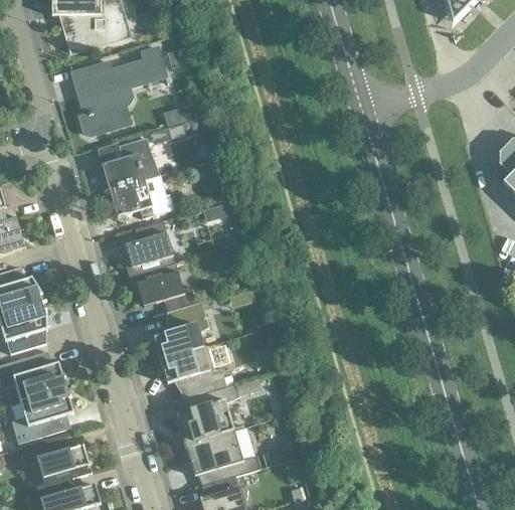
[(72,50),(128,34),(118,0),(51,0),(51,14),(70,14),(70,21),(64,23),(72,50)]
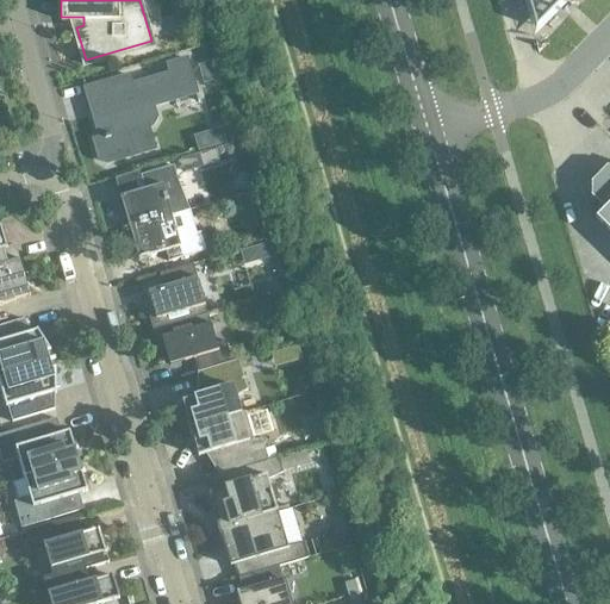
[(529,0),(536,24),(559,0),(529,0)]
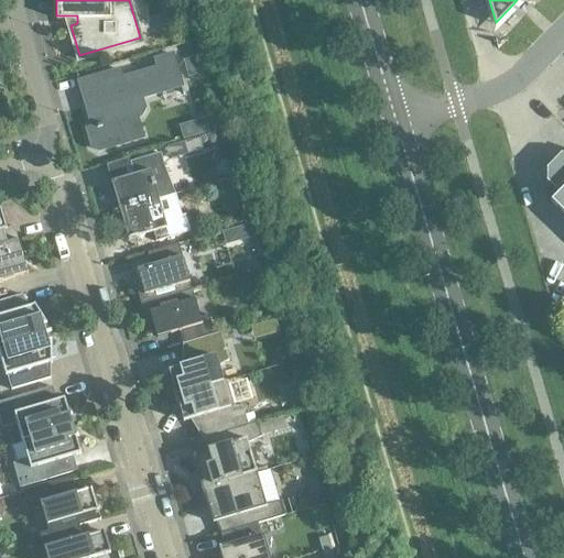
[(91,143),(98,146),(123,140),(117,119),(140,112),(144,106),(141,95),(182,83),(172,51),(154,56),(158,64),(122,75),(119,66),(78,78),(91,123),(86,126),(91,143)]
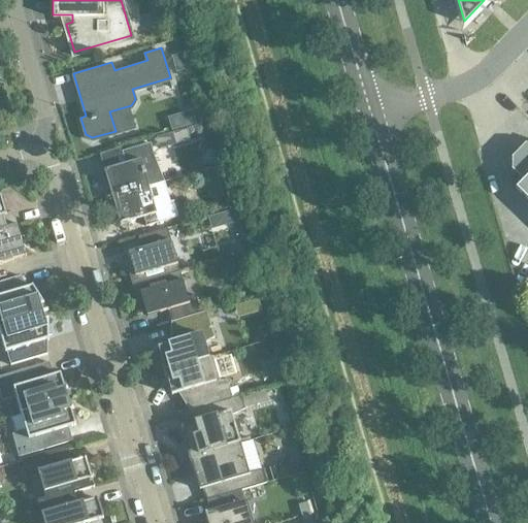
[(160,145),(175,140),(172,131),(172,129),(157,133),(160,145)]
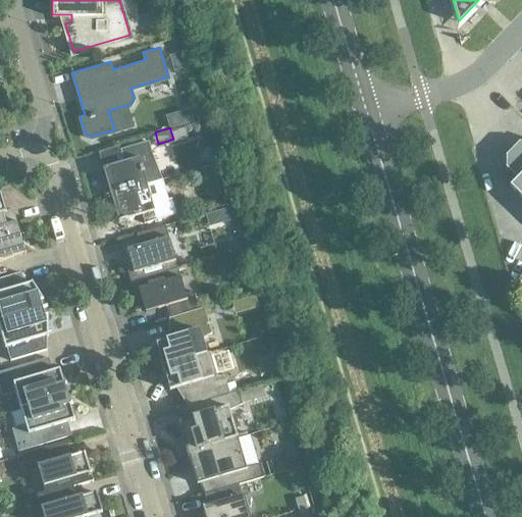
[(101,183),(105,194),(147,181),(143,168),(144,168),(143,165),(154,158),(148,139),(120,147),(123,159),(103,165),(107,179),(101,183)]
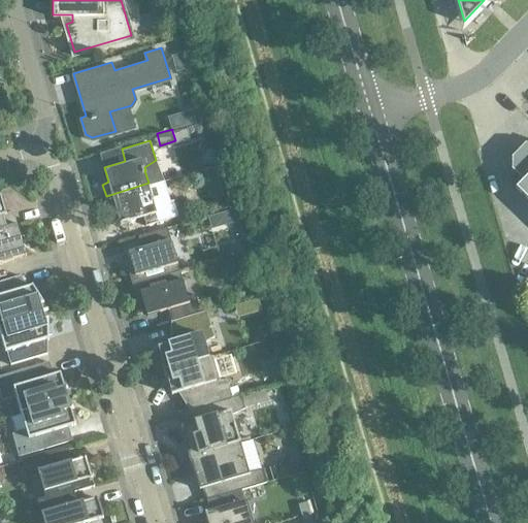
[(512,167),(523,178),(516,186),(527,198),(527,140),(525,141),(512,155),(512,167)]
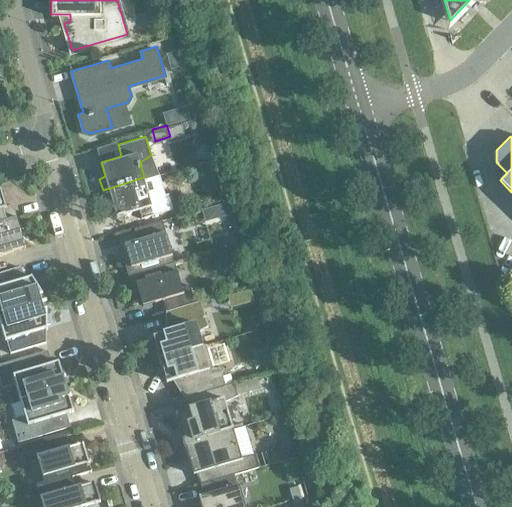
[(76,162),(94,158),(91,148),(73,152),(76,162)]
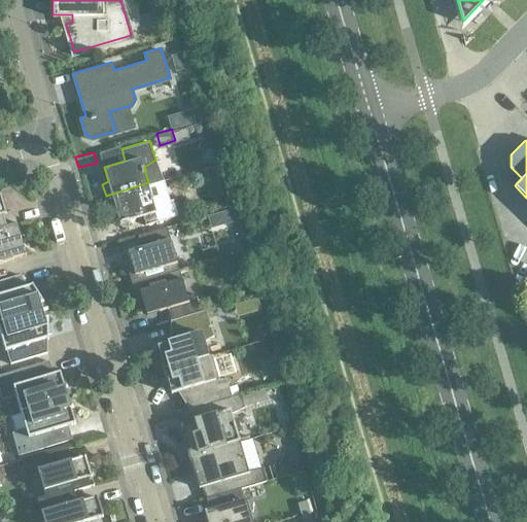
[(203,170),(209,194),(221,190),(215,167),(203,170)]
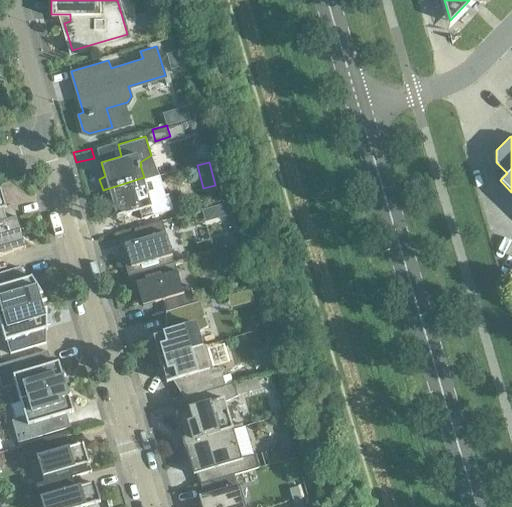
[(147,189),(144,177),(103,190),(106,201),(112,201),(116,214),(139,208),(141,216),(153,213),(172,207),(168,192),(149,198),(148,193),(148,189),(147,189)]
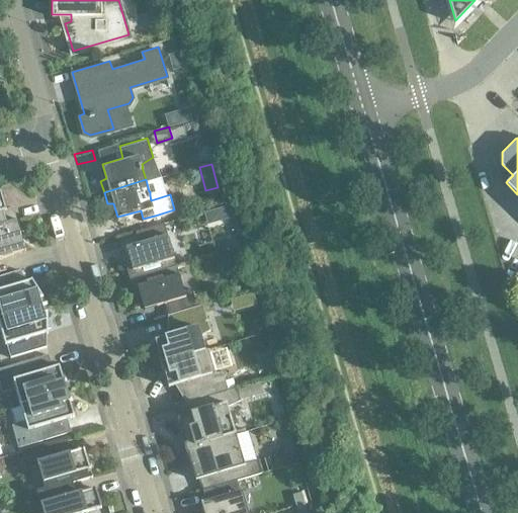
[(0,188),(0,223),(16,218),(12,204),(6,206),(0,189),(0,188)]
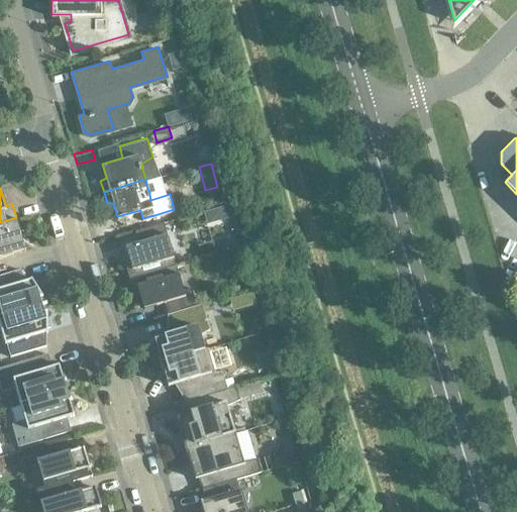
[(216,205),(219,217),(232,213),(229,201),(216,205)]
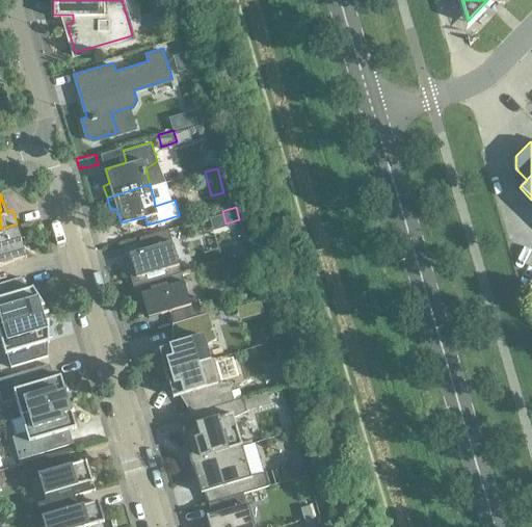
[(0,262),(26,255),(17,224),(0,229),(0,275),(0,277),(0,274),(0,262)]
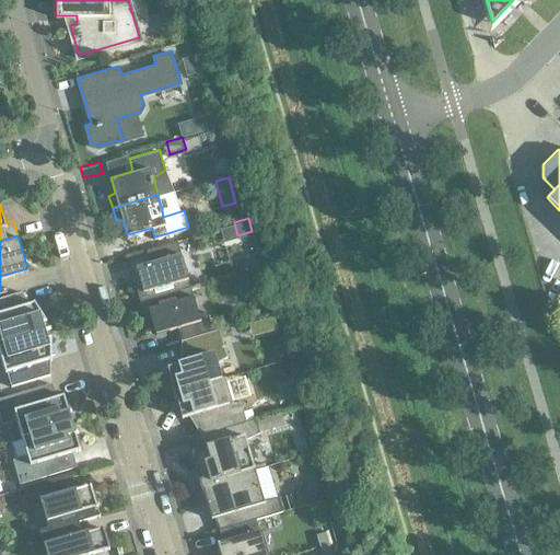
[(136,287),(140,300),(190,286),(177,239),(146,249),(150,261),(136,265),(142,286),(136,287)]
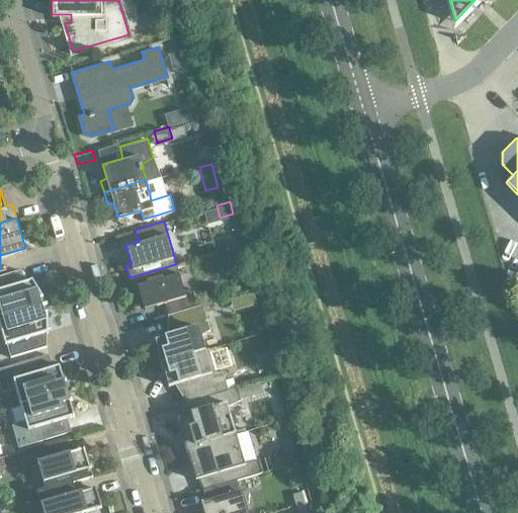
[(238,272),(247,270),(245,263),(236,266),(238,272)]
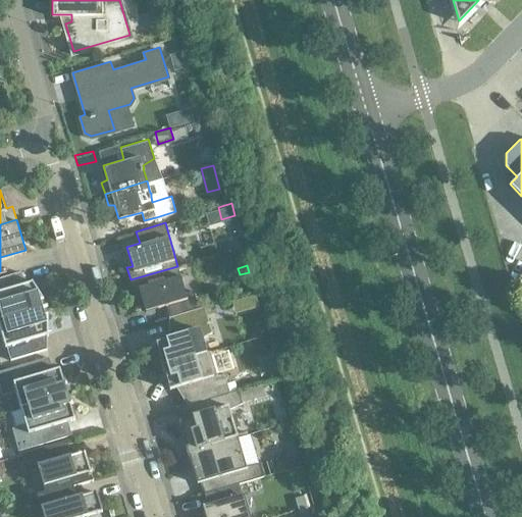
[(186,291),(177,266),(131,279),(134,292),(140,291),(145,309),(165,304),(169,315),(199,306),(193,289),(186,291)]
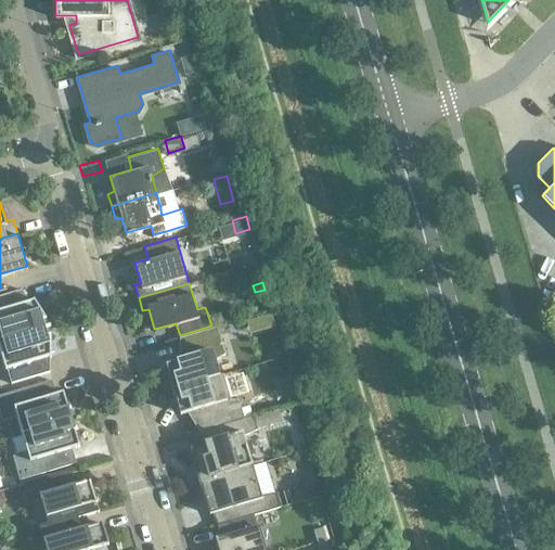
[(0,337),(50,323),(44,324),(42,317),(44,316),(44,317),(46,316),(43,311),(40,301),(37,302),(34,297),(33,297),(33,298),(24,301),(21,289),(22,288),(22,286),(0,293),(0,337)]
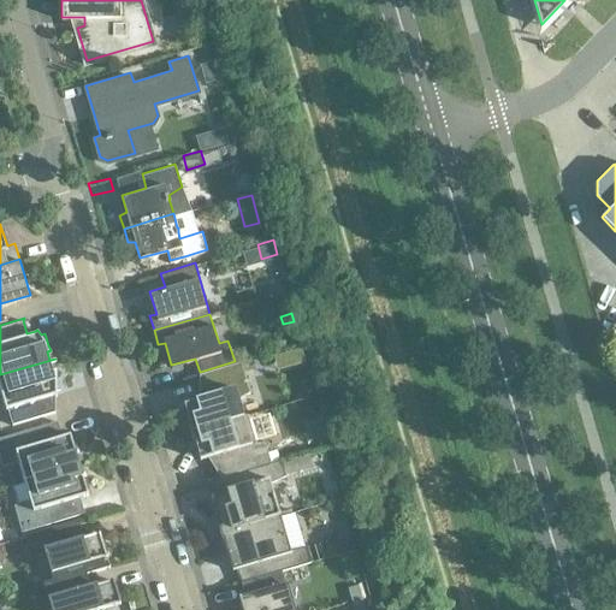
[(49,361),(55,360),(55,359),(0,374),(0,386),(6,407),(7,407),(12,421),(55,409),(54,408),(53,408),(48,395),(55,392),(55,394),(57,394),(57,388),(60,386),(57,373),(55,368),(54,368),(54,369),(52,369),(49,361)]
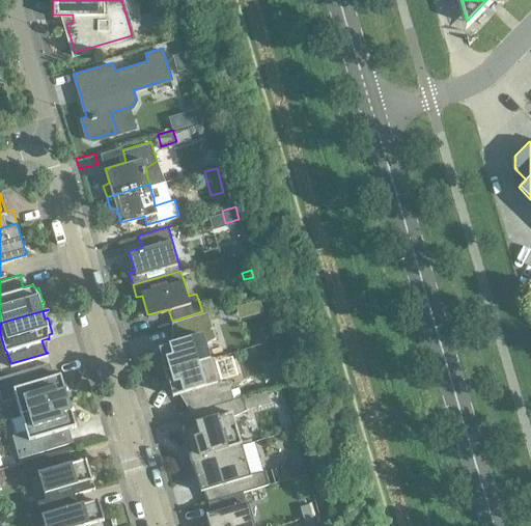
[(208,310),(202,311),(172,321),(171,321),(171,324),(173,324),(176,335),(174,336),(175,337),(175,341),(161,345),(162,357),(164,365),(163,365),(164,370),(214,356),(214,355),(210,356),(205,342),(216,336),(208,310)]
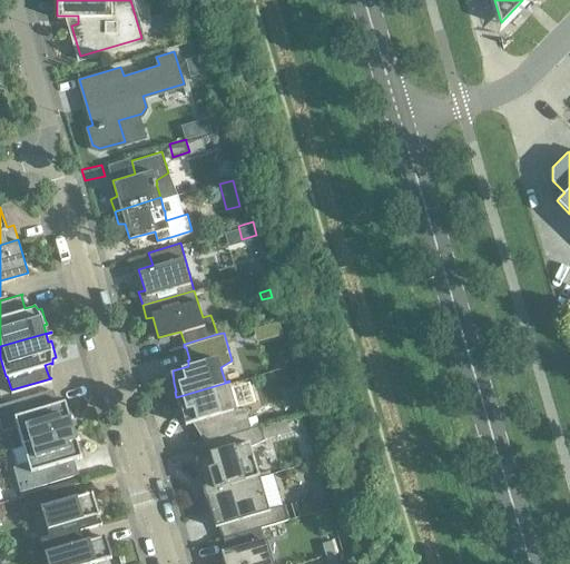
[(205,439),(207,438),(251,426),(245,407),(237,407),(229,382),(176,397),(177,403),(179,402),(182,411),(188,422),(200,417),(206,436),(203,437),(205,439)]
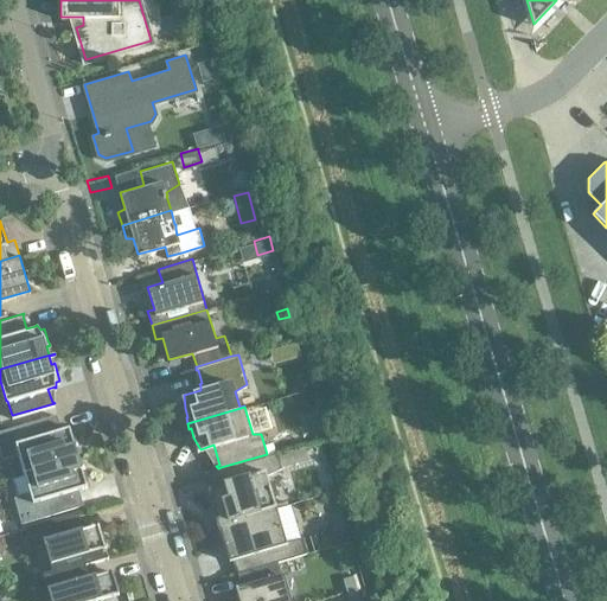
[(18,452),(24,471),(78,455),(75,445),(77,443),(74,429),(70,430),(69,426),(57,429),(52,414),(0,428),(0,448),(2,456),(18,452)]
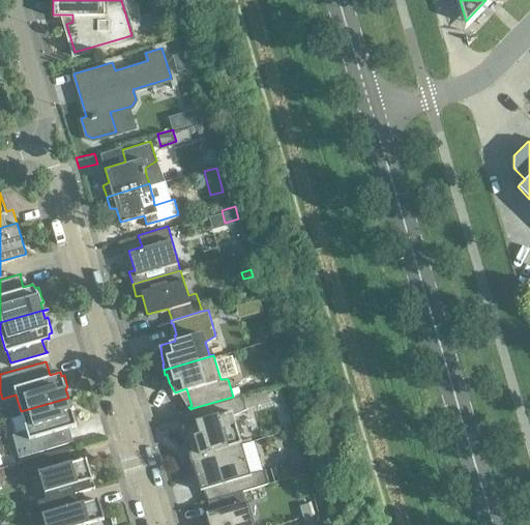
[(193,408),(197,420),(183,425),(189,451),(188,453),(189,457),(241,442),(239,434),(241,432),(241,429),(239,421),(237,418),(234,417),(233,413),(245,408),(241,395),(233,397),(193,408)]
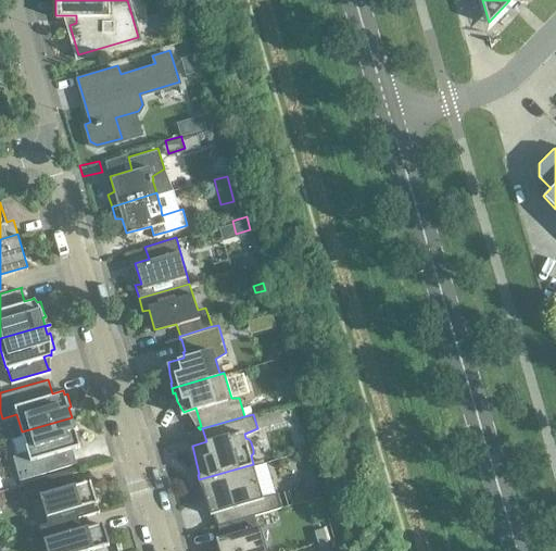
[(78,440),(80,439),(77,426),(74,427),(72,417),(22,431),(26,449),(12,453),(19,477),(72,462),(67,448),(79,445),(78,440)]
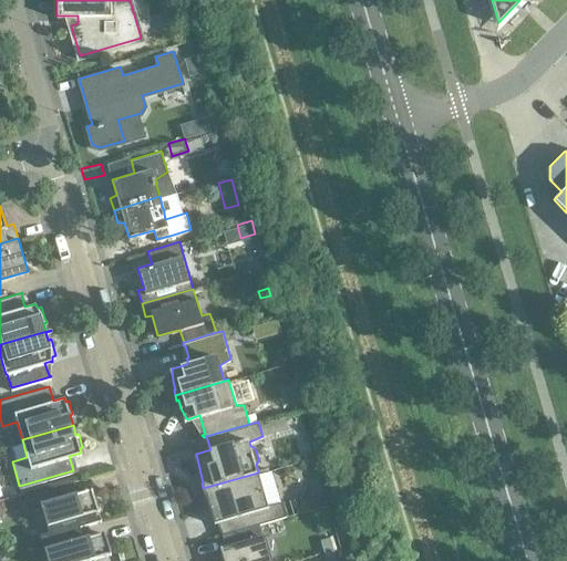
[(267,501),(258,473),(203,488),(204,494),(206,494),(216,521),(236,516),(239,528),(259,522),(286,515),(282,501),(267,501)]
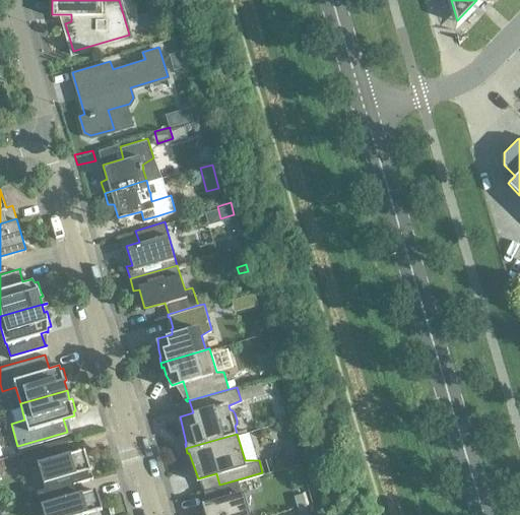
[(84,448),(54,457),(50,442),(21,451),(26,467),(39,463),(42,474),(41,478),(40,487),(39,491),(38,492),(92,475),(89,465),(89,463),(90,461),(90,459),(89,457),(88,455),(87,453),(85,452),(84,448)]
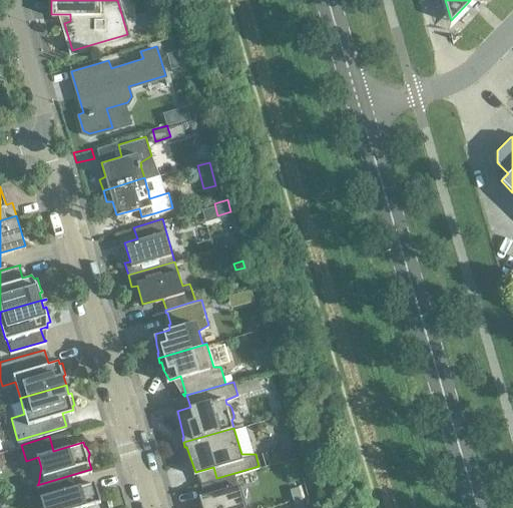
[(0,462),(6,464),(9,448),(0,446),(0,462)]
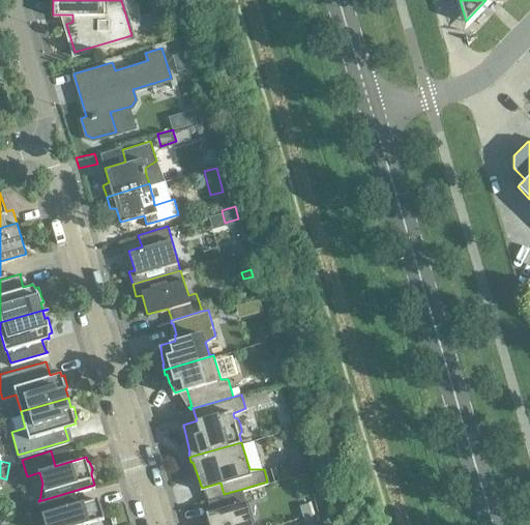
[(293,473),(304,470),(302,463),(291,466),(293,473)]
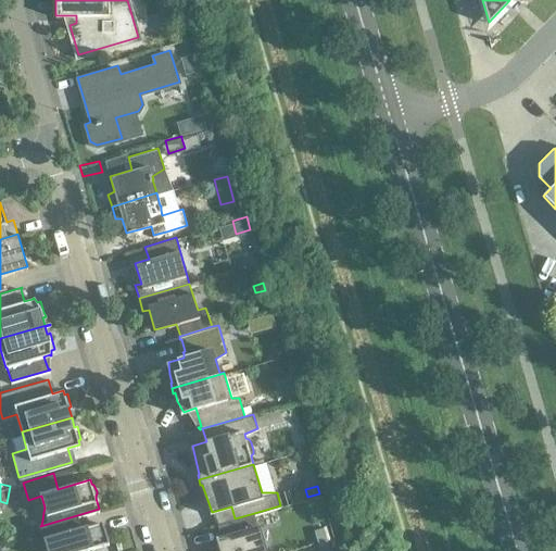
[(79,550),(109,542),(108,537),(109,535),(109,531),(108,529),(105,527),(104,526),(102,522),(80,528),(77,516),(99,510),(99,509),(40,526),(41,529),(40,533),(40,539),(41,543),(43,549),(45,550),(79,550)]
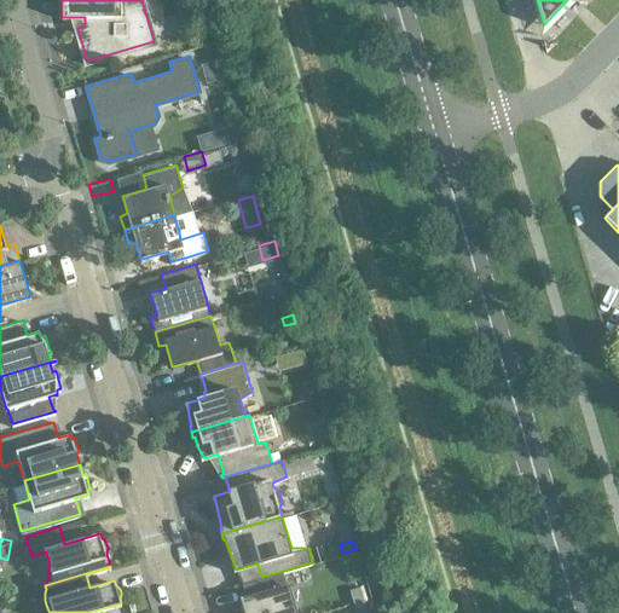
[(295,612),(283,571),(261,577),(242,583),(247,597),(241,599),(244,612),(295,612)]
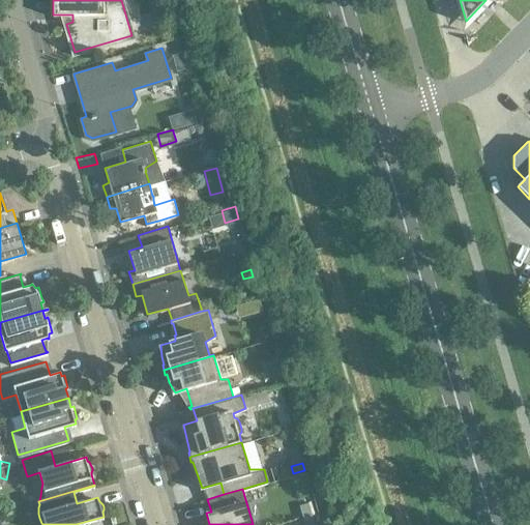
[(299,503),(303,518),(313,515),(307,501),(299,503)]
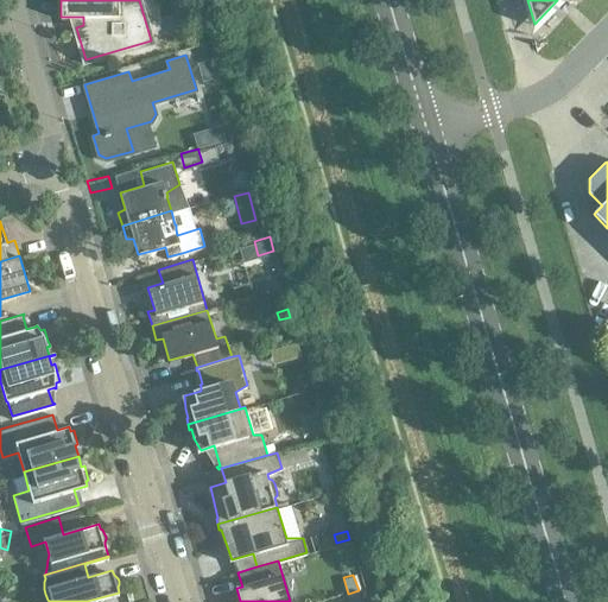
[(361,601),(359,590),(348,594),(350,601),(361,601)]
